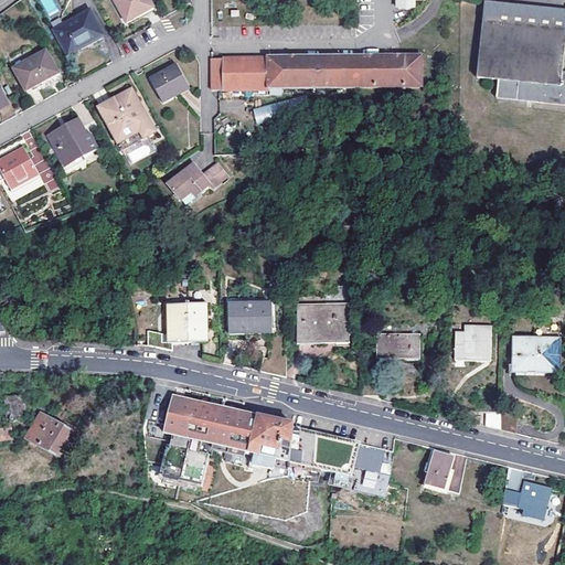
[(114,0),(127,23),(153,9),(148,0),(114,0)]
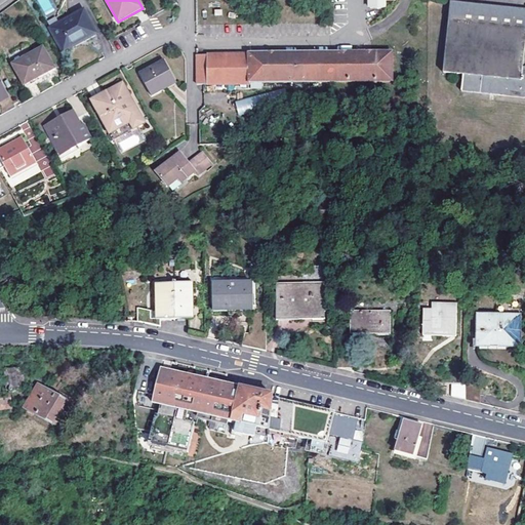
[(524,68),(522,68),(524,38),(524,9),(450,1),(443,73),(462,75),(460,91),(524,98),(524,68)]
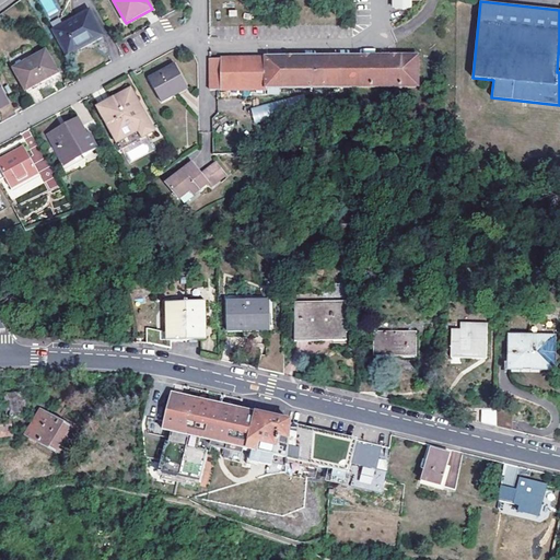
[(89,11),(54,31),(68,55),(103,36),(89,11)]
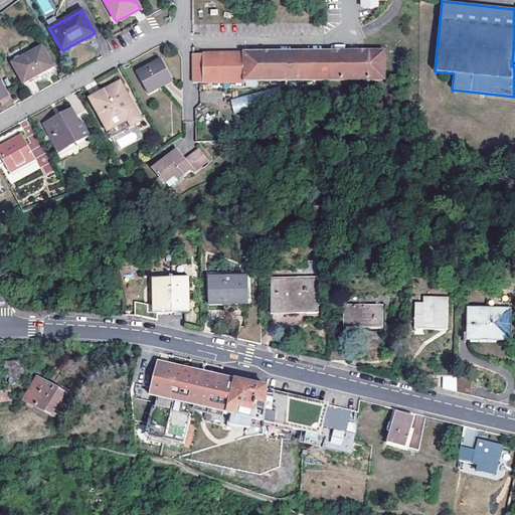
[(42,48),(13,63),(25,86),(54,69),(42,48)]
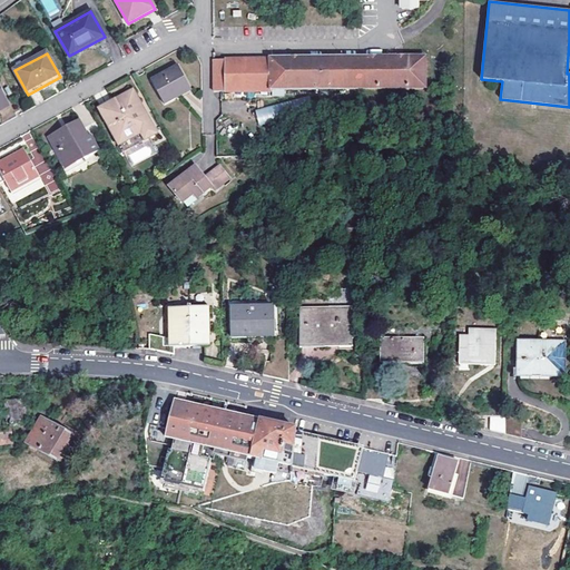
[(426,57),(214,60),(214,91),(243,90),(243,92),(273,92),(273,90),(426,89),(426,57)]
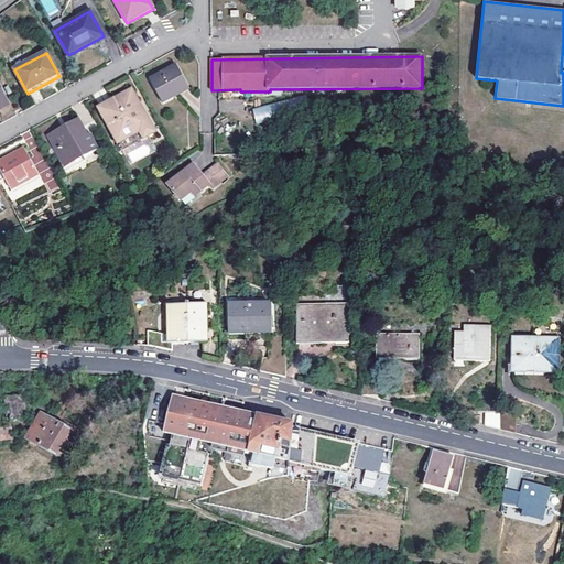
[(177,66),(151,79),(163,104),(190,89),(177,66)]
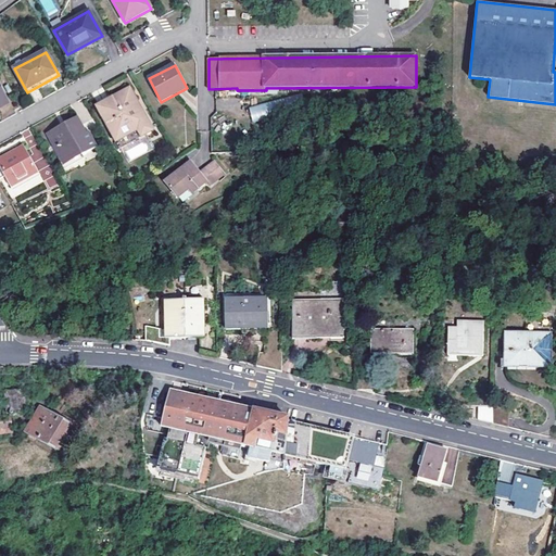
[(129,88),(96,106),(116,142),(138,130),(142,137),(153,131),(129,88)]
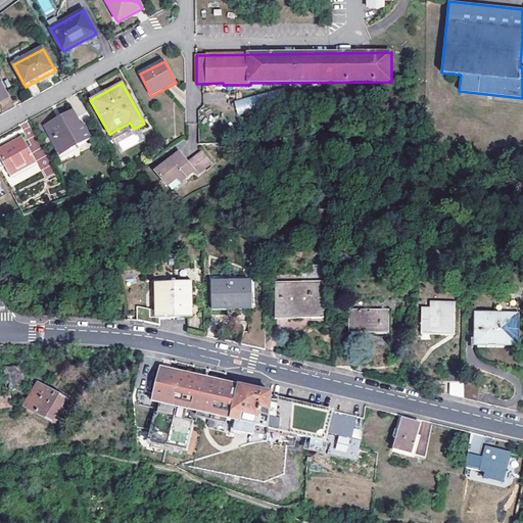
[(262,94),(234,100),(237,113),(265,106),(262,94)]
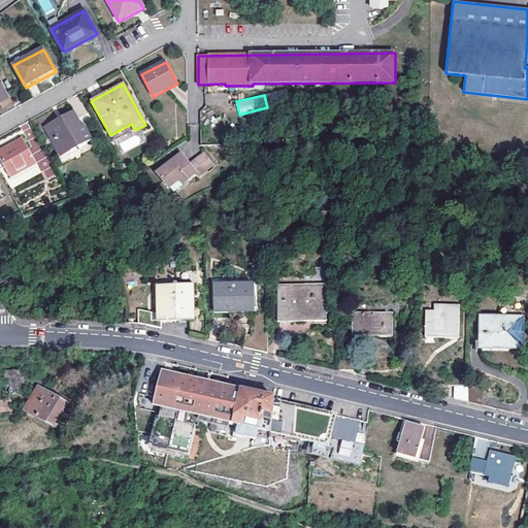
[(62,122),(46,130),(61,156),(73,150),(74,151),(94,140),(86,126),(84,127),(75,110),(60,119),(62,122)]
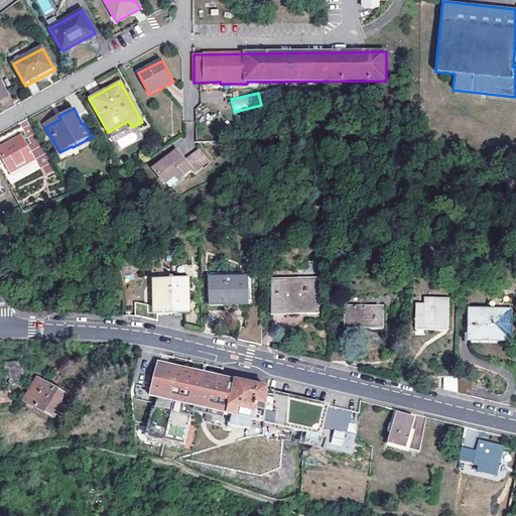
[(111,138),(132,127),(128,121),(108,132),(111,138)]
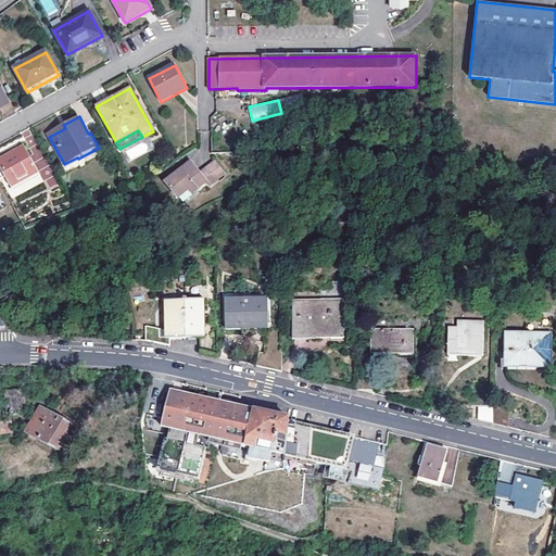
[(49,188),(58,184),(32,134),(23,138),(49,188)]
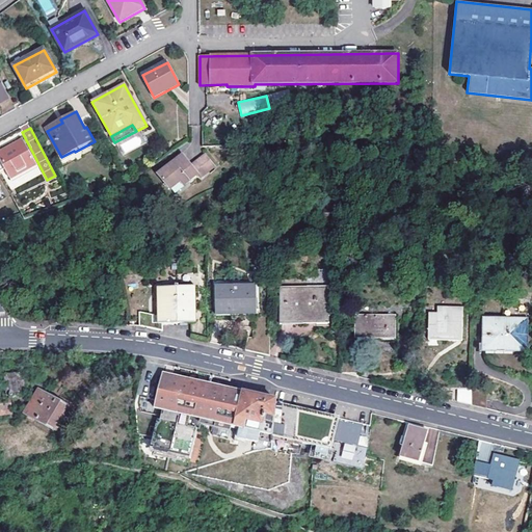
[(23,140),(0,152),(0,160),(10,178),(35,164),(23,140)]
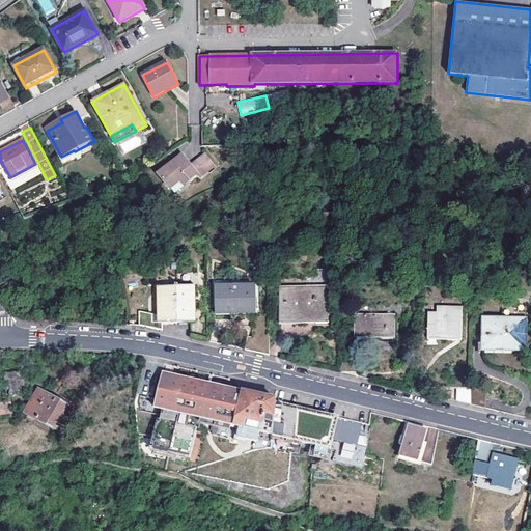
[(206,156),(192,166),(189,168),(186,165),(189,162),(183,154),(158,172),(169,188),(179,180),(184,185),(198,175),(200,178),(215,168),(206,156)]
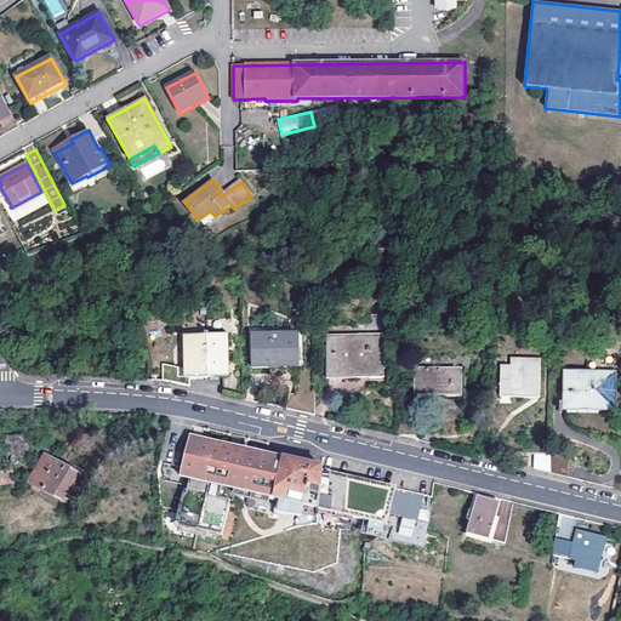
[(462,313),(449,314),(450,325),(462,325),(462,313)]
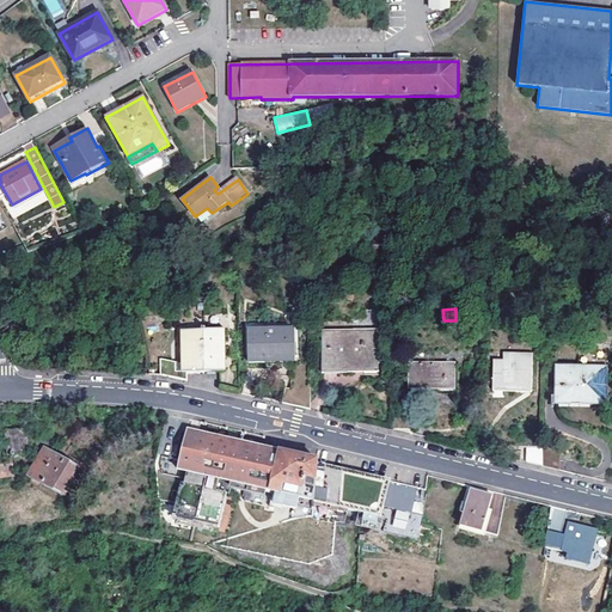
[(207,330),(207,326),(203,326),(202,330),(185,330),(185,363),(185,372),(190,372),(199,372),(208,372),(207,330)]
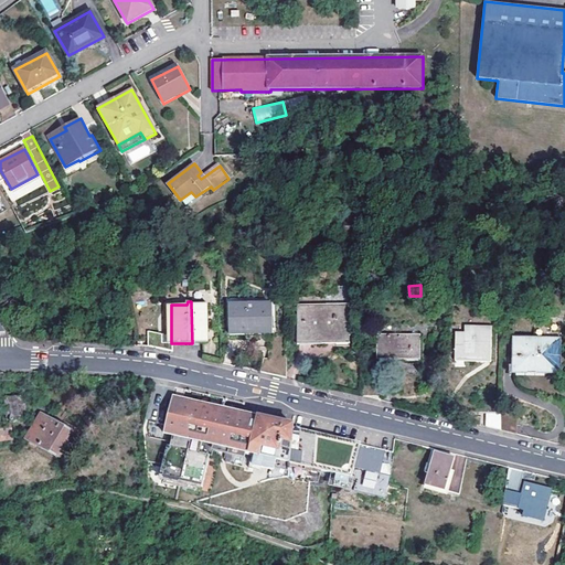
[(268,331),(268,304),(230,304),(230,336),(244,336),(244,331),(268,331)]
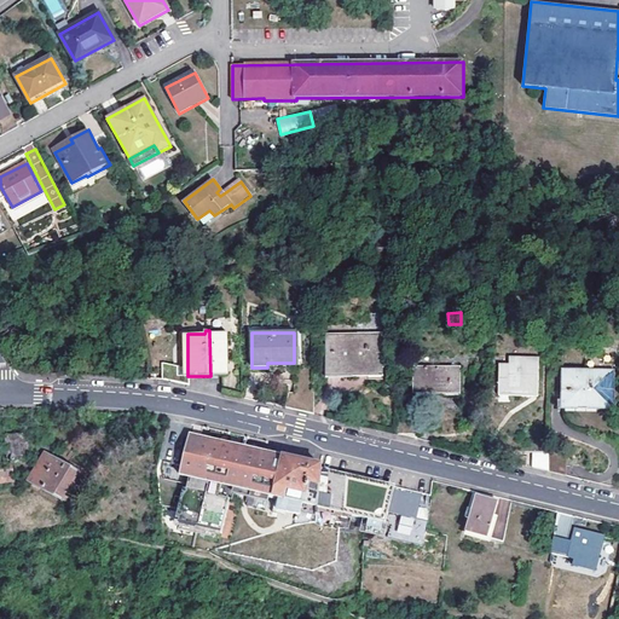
[(229,334),(209,334),(210,376),(220,376),(229,377),(229,334)]
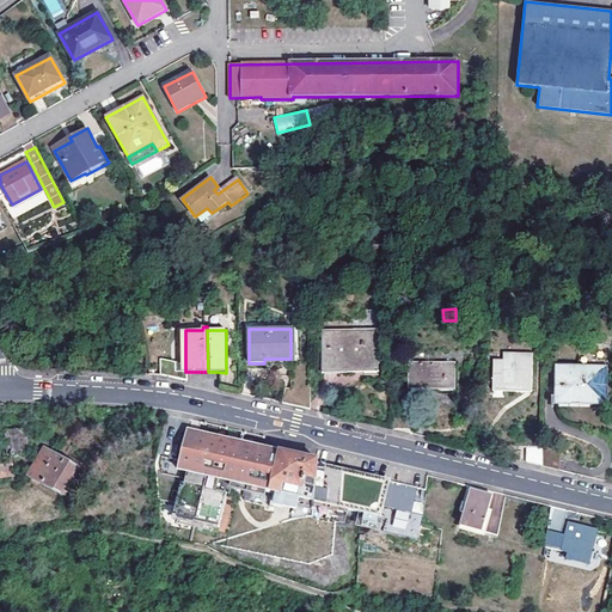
[(323,331),(323,366),(379,366),(378,331),(323,331)]
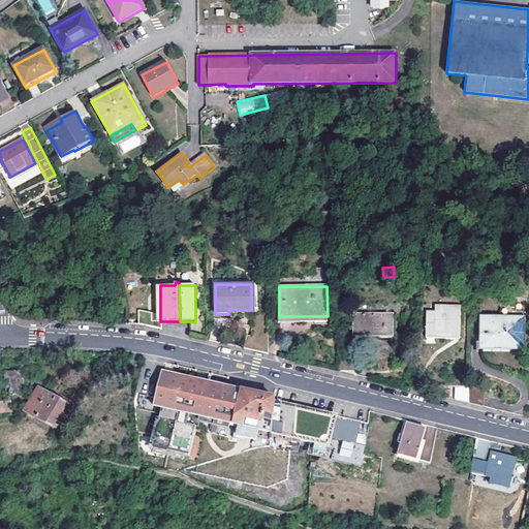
[(435,313),(426,313),(425,338),(459,339),(460,307),(435,307),(435,313)]
